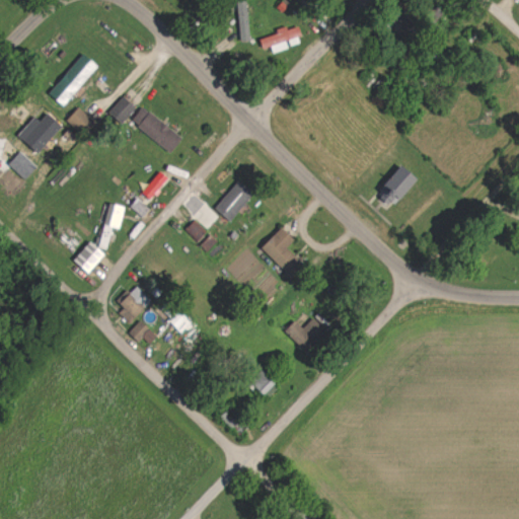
[(242,44),(251,43),(246,2),(237,3),(242,44)]
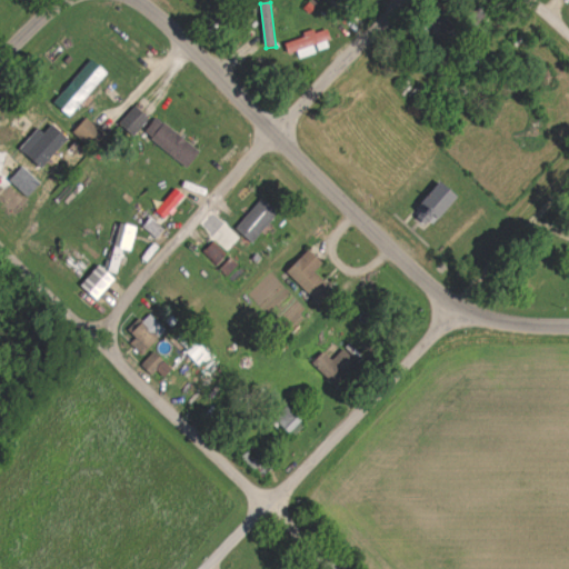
[(318,55),(318,53),(332,49),(327,31),(317,35),(316,31),(303,35),(305,39),(286,45),(289,56),(298,53),(300,60),(318,55)]
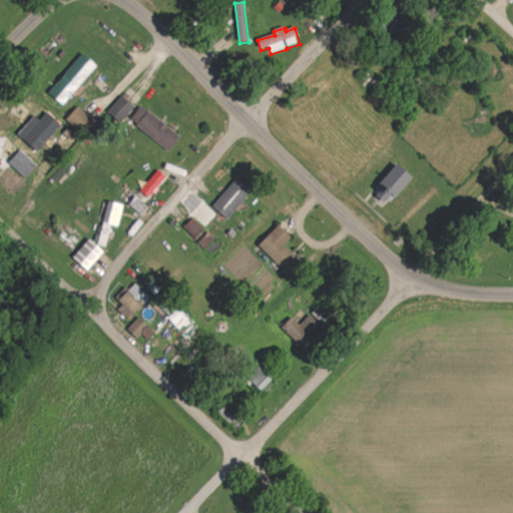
[(62,106),(98,68),(84,55),(48,94),(62,106)]
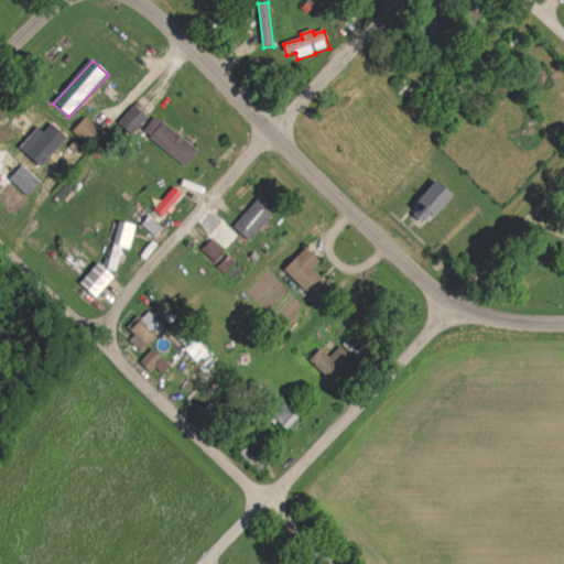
[(133,138),(149,120),(134,107),(119,125),(133,138)]
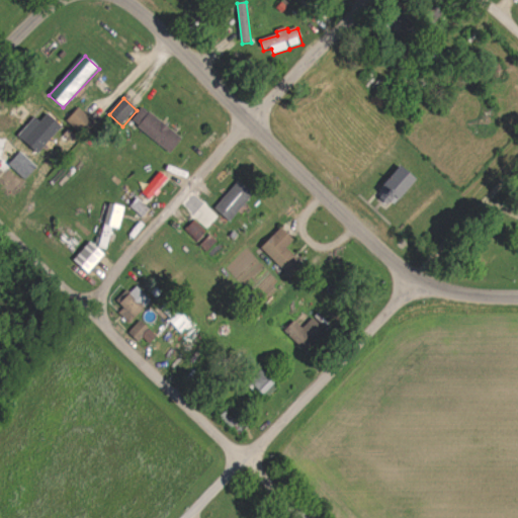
[(132,123),(171,155),(182,140),(143,108),(132,123)]
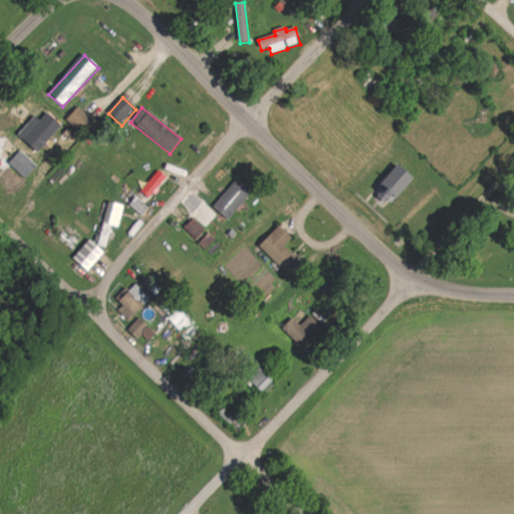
[(67,119),(81,135),(93,122),(79,108),(67,119)]
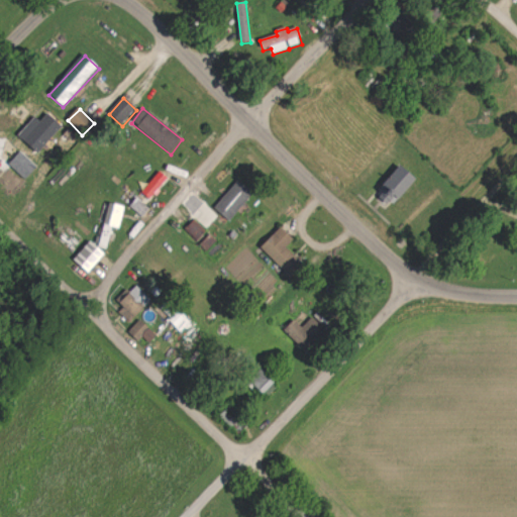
[(23,141),(37,154),(63,128),(48,115),(23,141)]
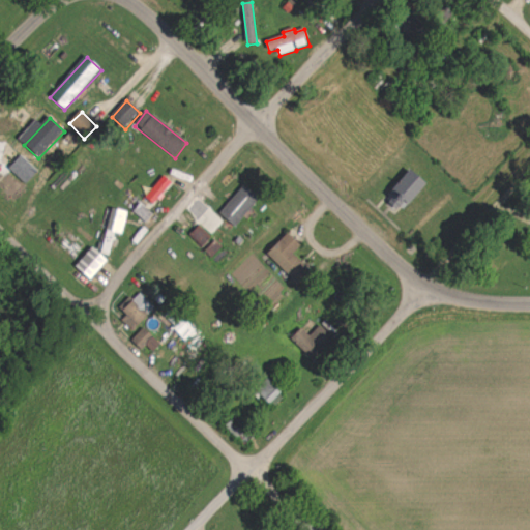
[(26,185),(39,172),(22,156),(9,170),(26,185)]
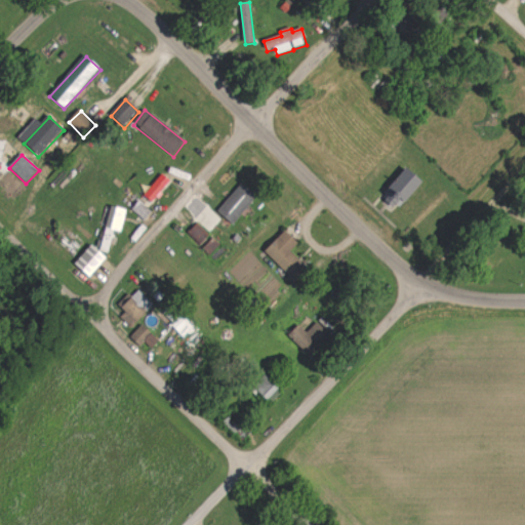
[(421,182),(405,169),(387,195),(394,200),(392,203),(402,209),(421,182)]
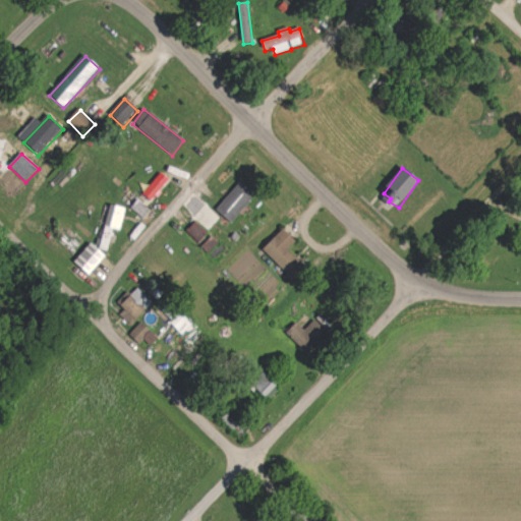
[(153,203),(165,187),(156,180),(143,195),(153,203)]
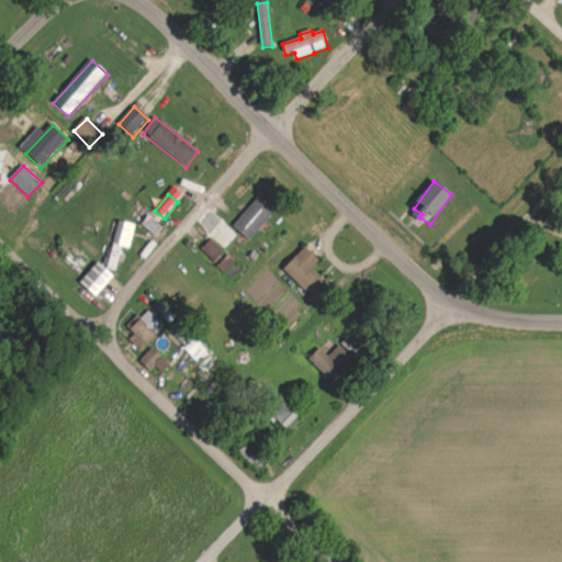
[(233,227),(249,242),(277,211),(260,195),(233,227)]
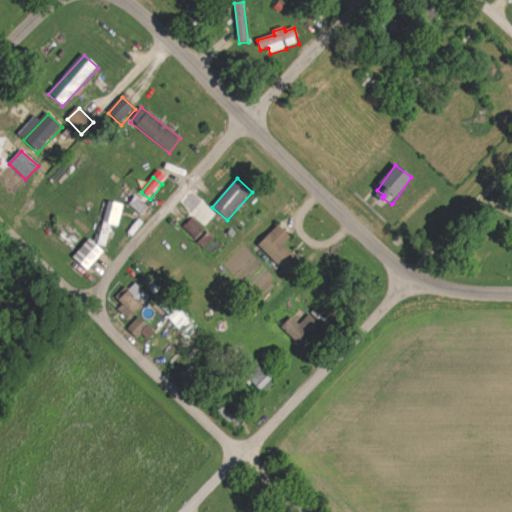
[(129,205),(142,217),(149,209),(137,198),(129,205)]
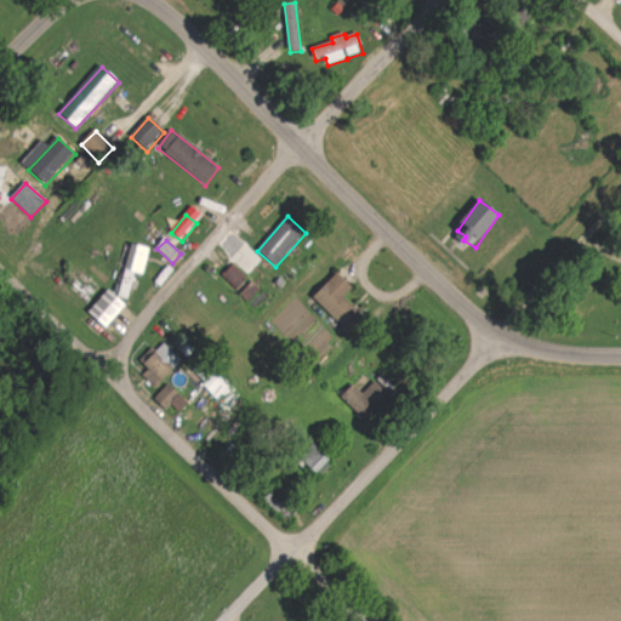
[(143,249),(132,245),(119,298),(129,301),(143,249)]
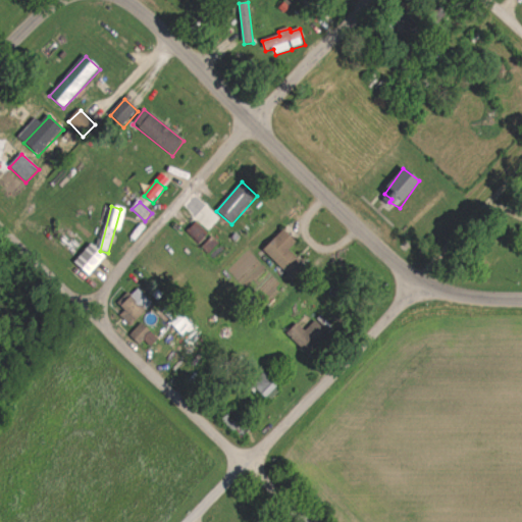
[(209,236),(197,223),(188,232),(200,245),(209,236)]
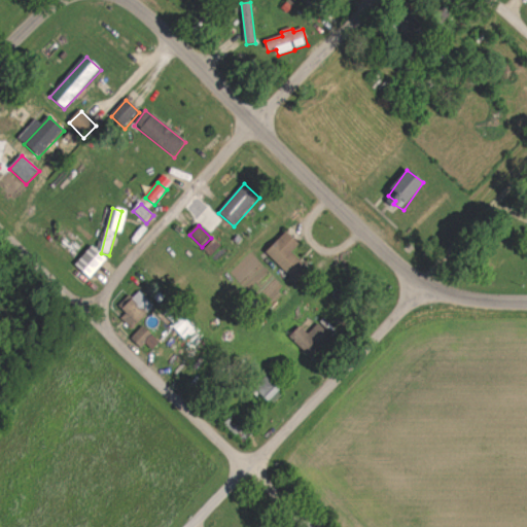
[(266,254),(299,287),(324,261),(304,239),(299,244),(288,233),(266,254)]
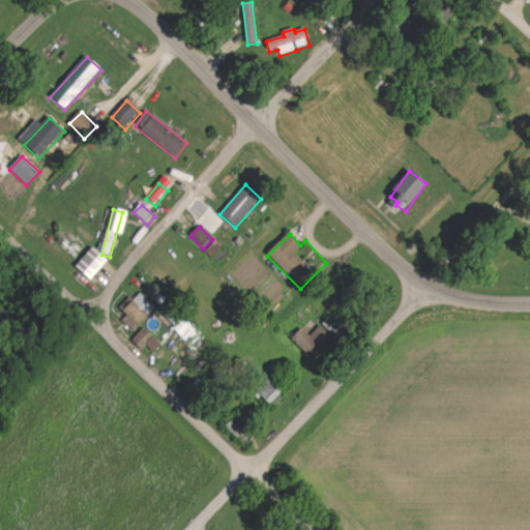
[(109,263),(93,249),(76,268),(91,282),(109,263)]
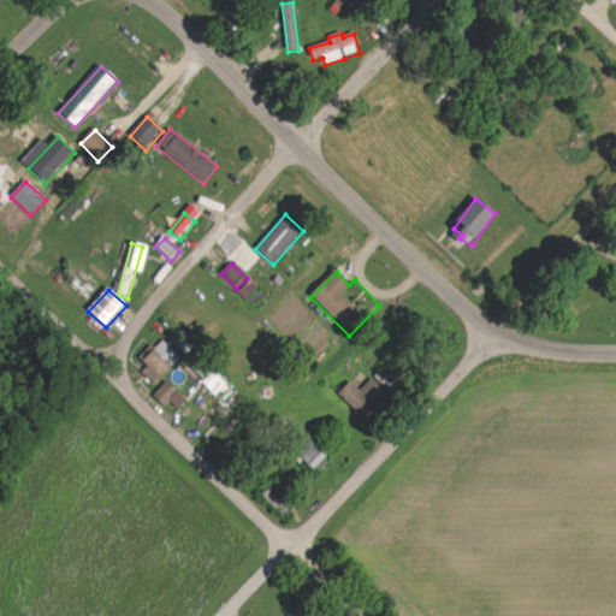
[(138,371),(155,386),(182,359),(165,343),(138,371)]
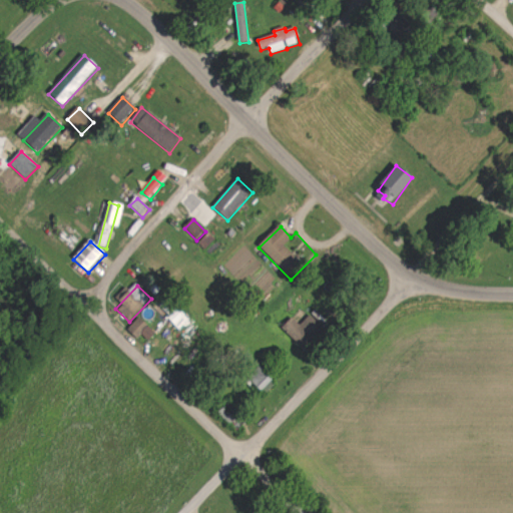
[(168,320),(181,332),(191,321),(177,309),(168,320)]
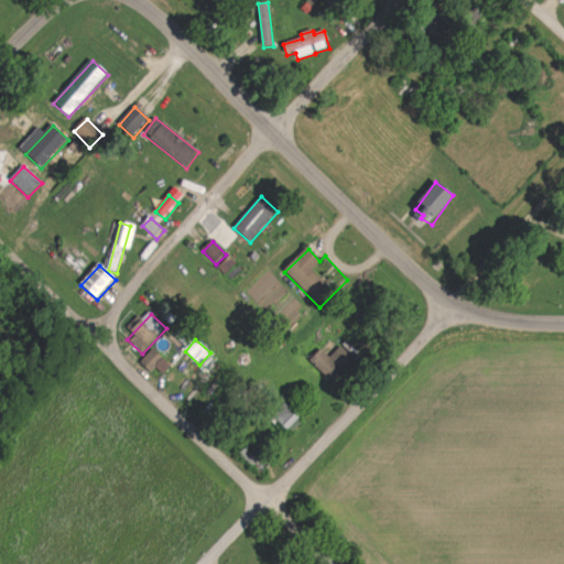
[(329,358),(322,350),(311,360),(336,388),(364,361),(346,343),(329,358)]
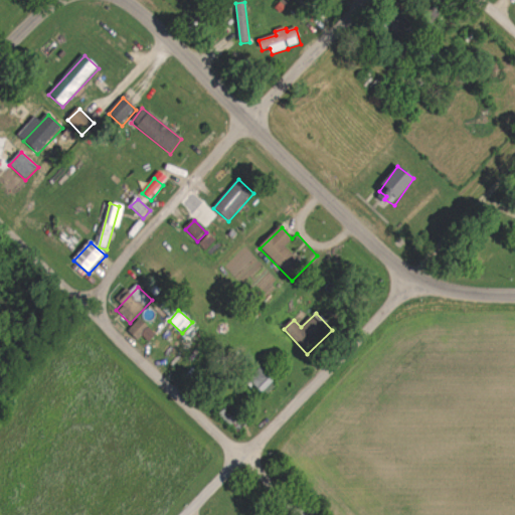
[(129,332),(139,341),(143,337),(149,342),(156,335),(140,320),(129,332)]
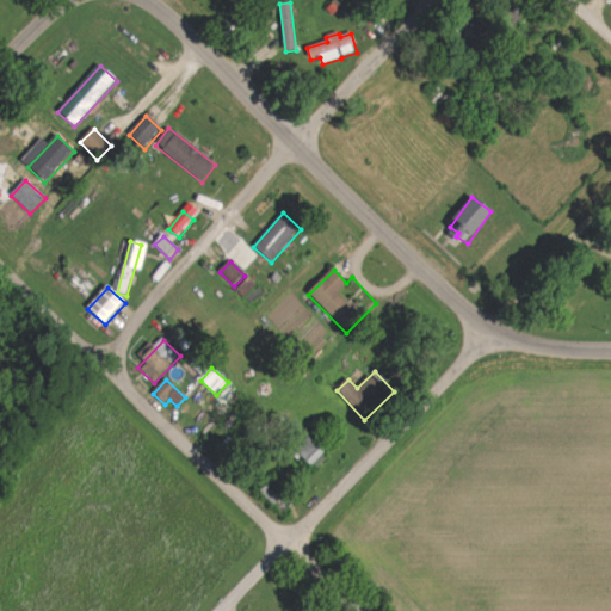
[(314,468),(326,450),(308,437),(295,455),(314,468)]
